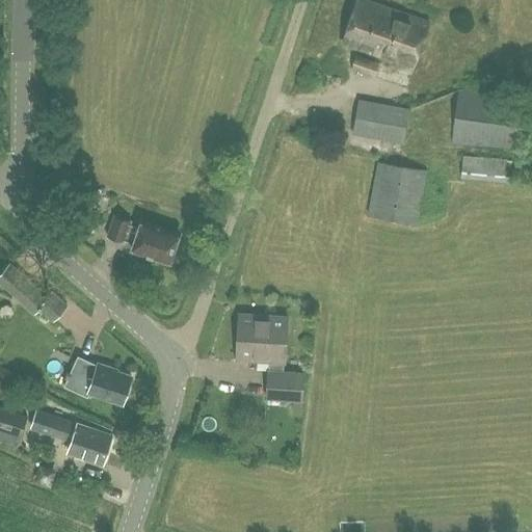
[(421,46),(429,22),(365,0),(357,0),(350,21),(421,46)]
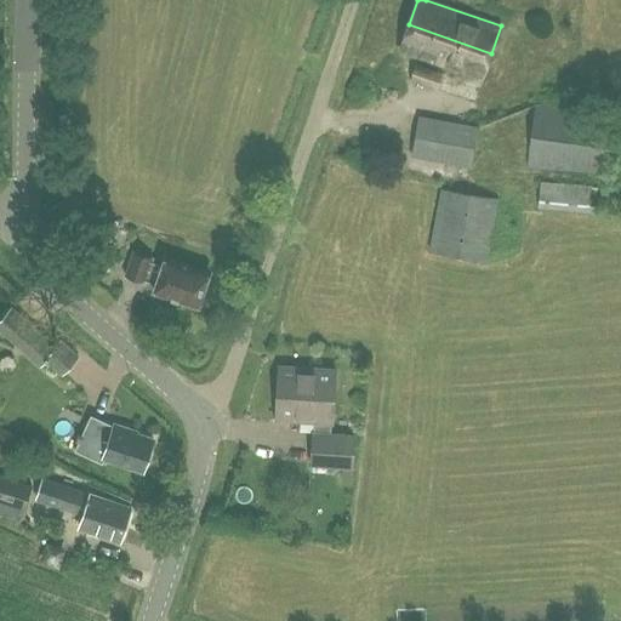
[(483,80),(491,53),(409,24),(399,51),(483,80)]
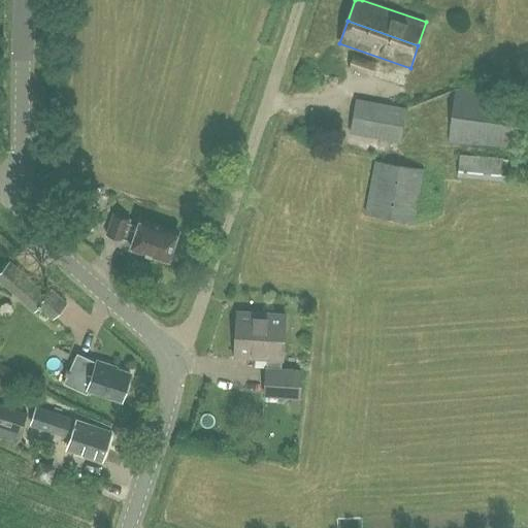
[(371,76),(376,62),(353,55),(348,69),(371,76)]
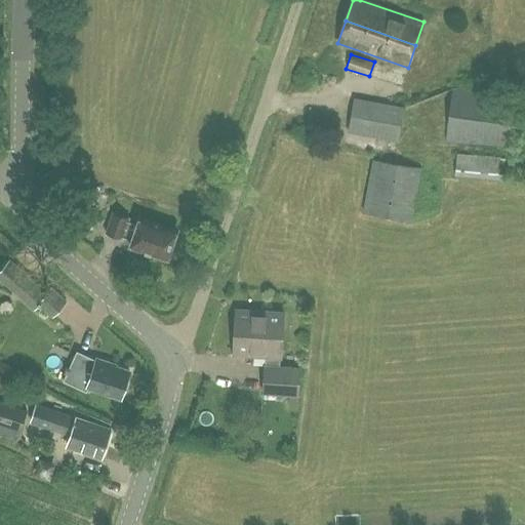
[(524,115),(524,98),(524,97),(452,88),(446,138),(517,149),(522,116),(524,115)]
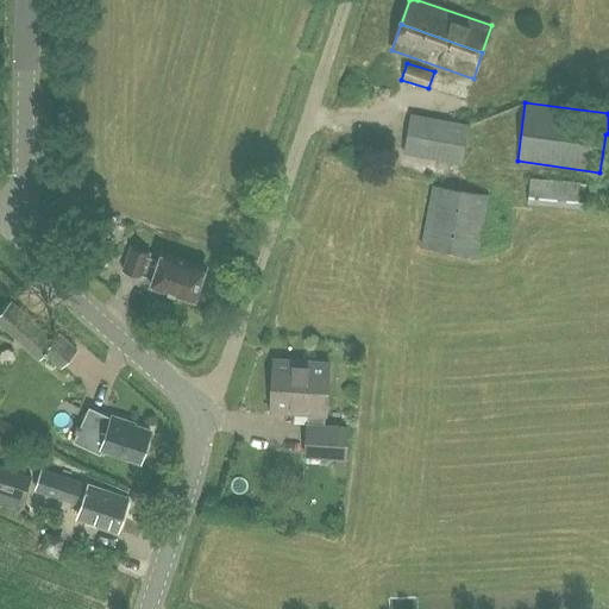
[(462,164),(468,127),(412,117),(405,155),(462,164)]
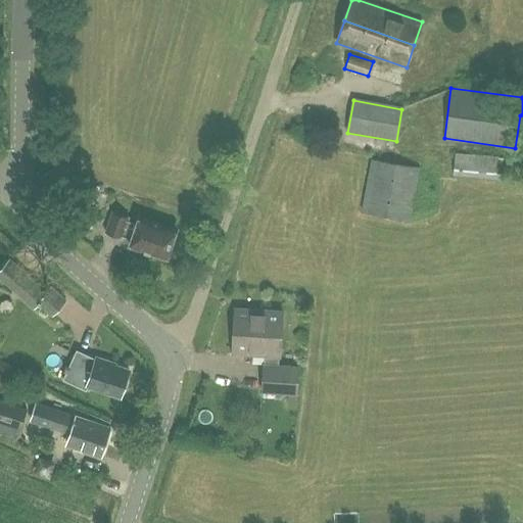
[(506,181),(508,157),(456,153),(453,176),(506,181)]
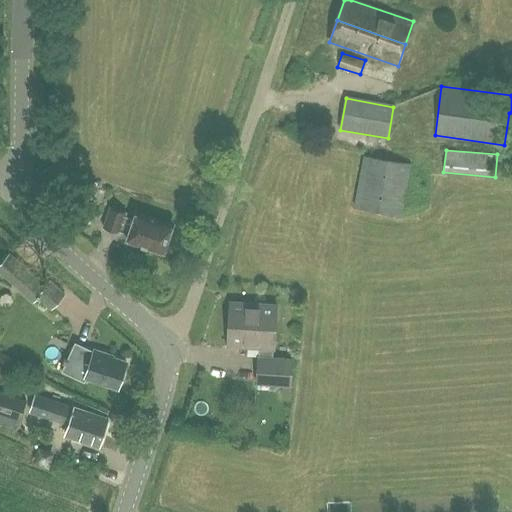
[(400,216),(409,164),(365,156),(355,207),(400,216)]
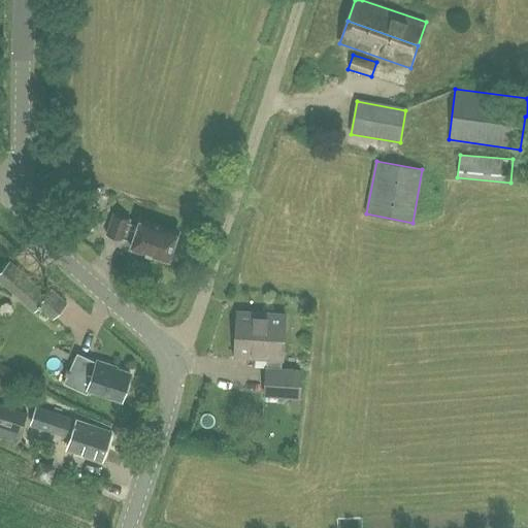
[(139,227),(129,223),(131,220),(114,213),(107,234),(124,239),(124,237),(134,241),(131,249),(150,256),(150,254),(169,261),(178,233),(141,220),(139,227)]
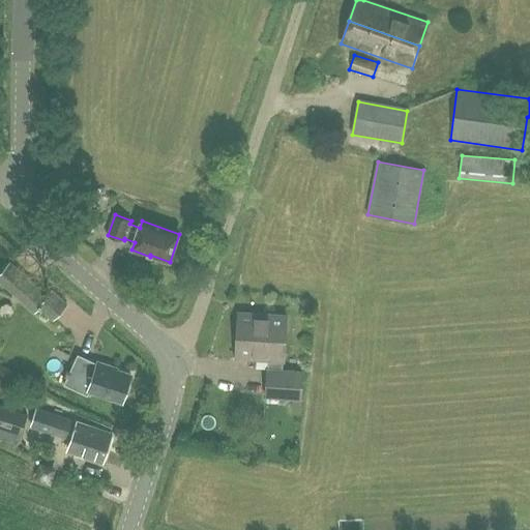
[(48,296),(10,263),(0,273),(0,282),(34,312),(38,306),(53,319),(66,304),(67,303),(53,291),(48,296)]
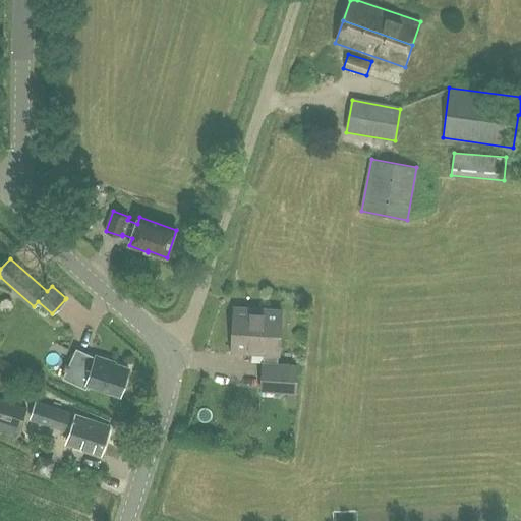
[(297,392),(296,392),(297,362),(278,361),(281,310),(234,308),(232,353),(268,355),(267,364),(263,364),(262,390),(286,392),(287,392),(287,400),(296,401),(297,392)]
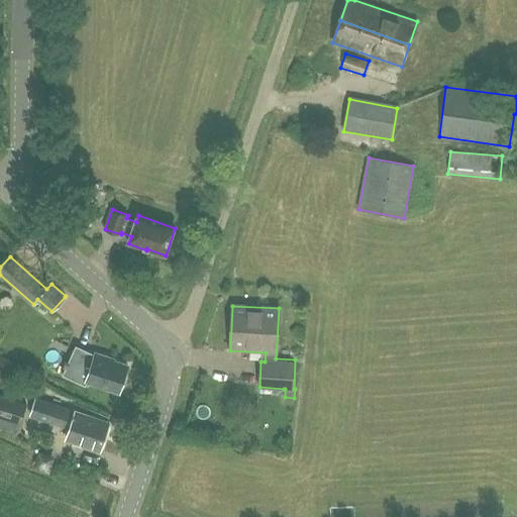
[(77,329),(69,342),(55,369),(67,377),(70,380),(74,382),(76,379),(87,382),(88,381),(120,392),(128,366),(114,362),(115,359),(96,353),(97,347),(77,329)]
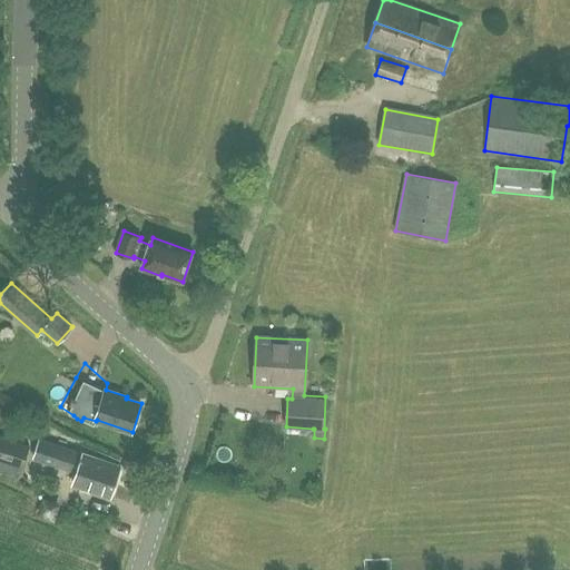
[(0,460),(22,469),(30,445),(0,434),(0,460)]
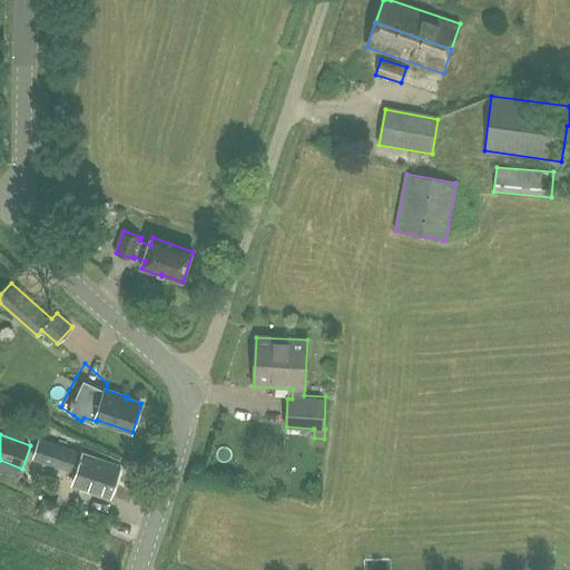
[(32,458),(52,463),(78,472),(74,484),(110,497),(120,465),(58,444),(39,439),(32,458)]
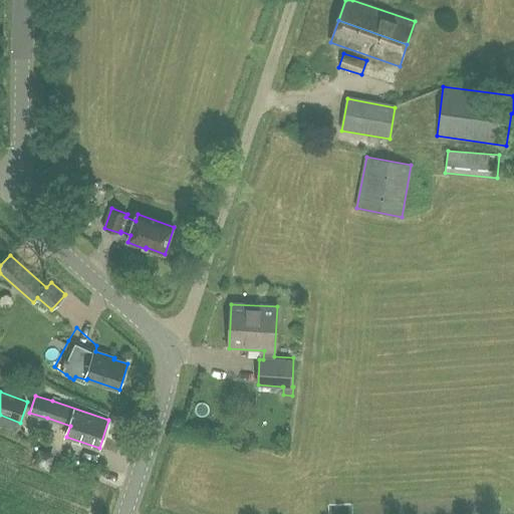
[(49,467),(52,455),(40,452),(37,464),(49,467)]
